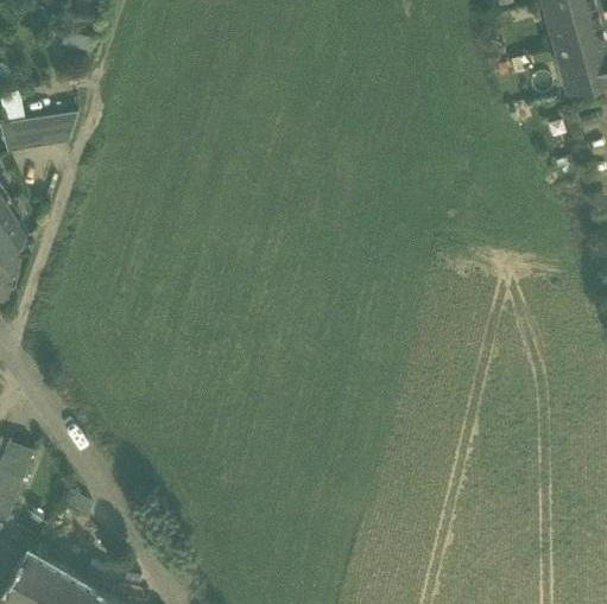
[(541,0),(567,90),(606,78),(606,35),(598,0),(541,0)]
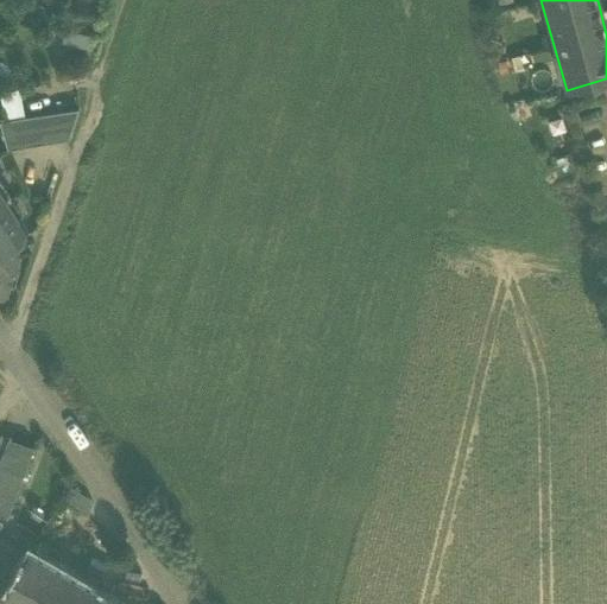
[(61,43),(75,46),(77,35),(63,32),(61,43)]
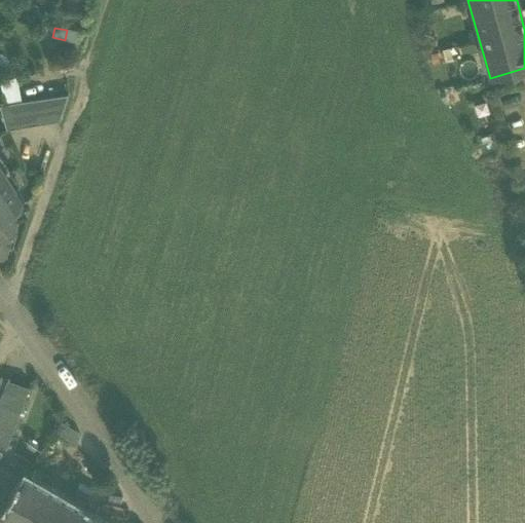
[(79,33),(67,30),(65,40),(77,43),(79,33)]
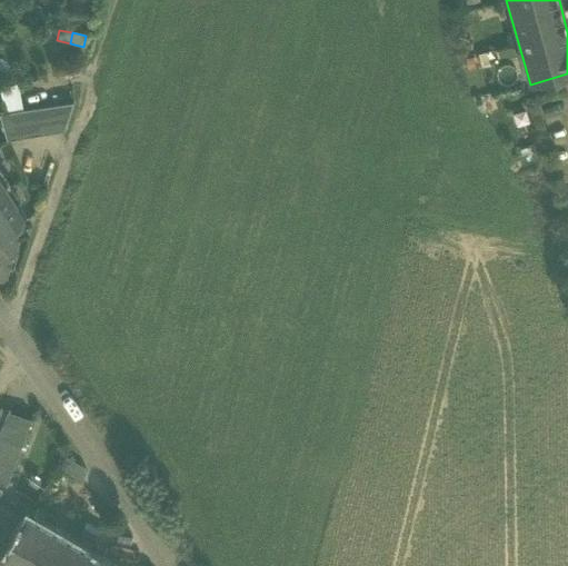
[(0,110),(1,117),(21,112),(18,86),(0,88),(0,110)]
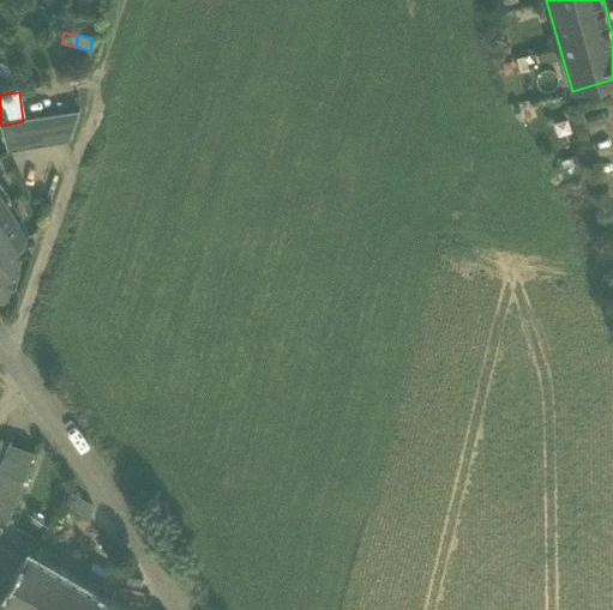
[(0,132),(6,153),(67,143),(78,113),(23,121),(1,126),(0,126),(0,132)]
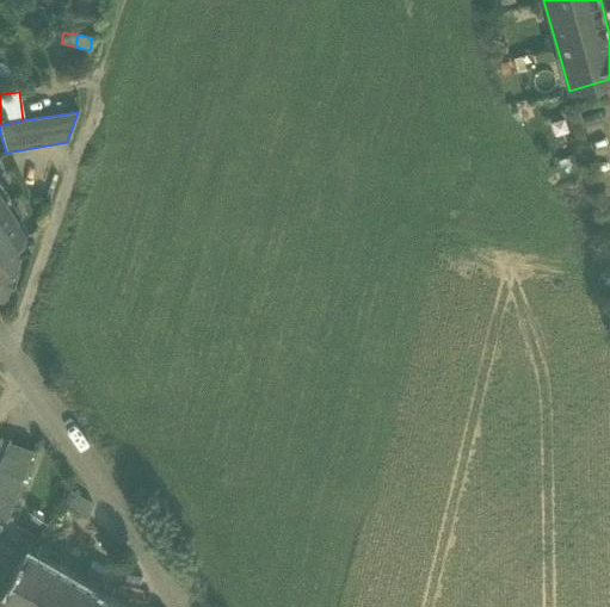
[(0,292),(6,290),(17,256),(11,248),(22,242),(24,231),(0,194),(0,292)]
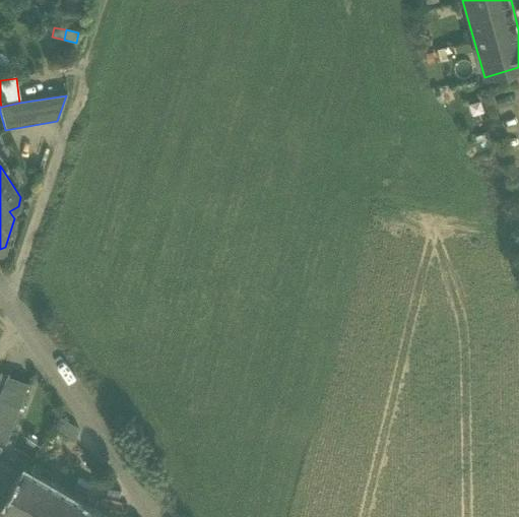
[(0,443),(5,445),(27,385),(7,377),(0,394),(0,443)]
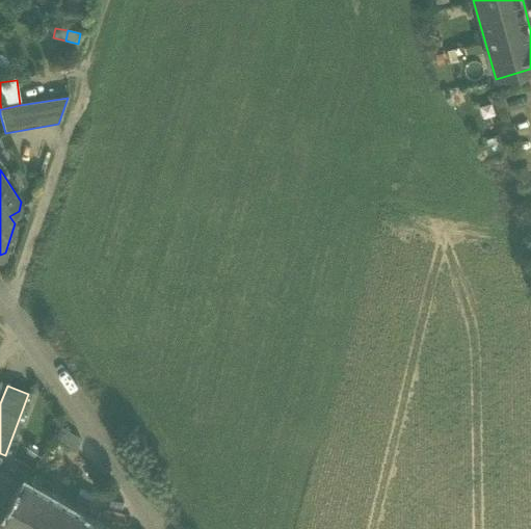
[(53,440),(74,452),(80,442),(60,429),(53,440)]
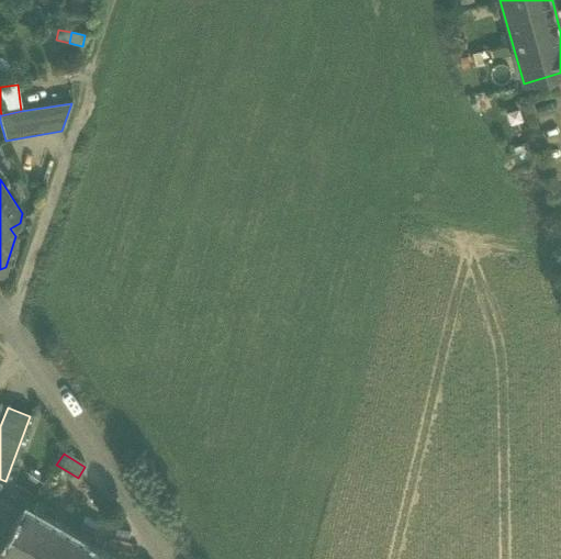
[(0,555),(21,518),(0,505),(0,555)]
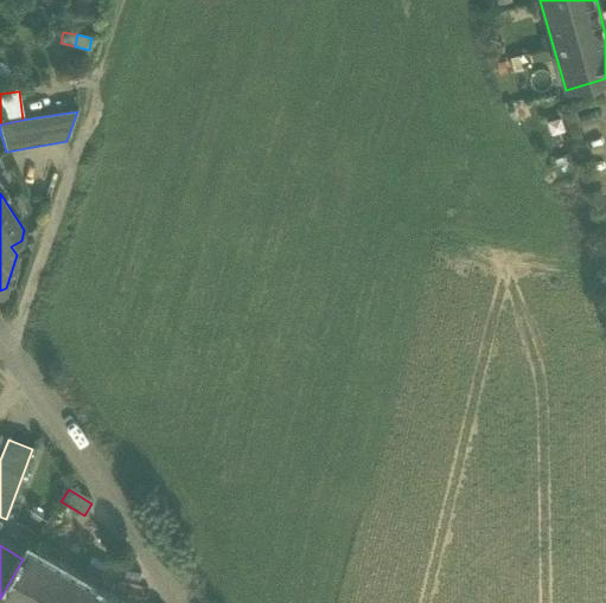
[(0,600),(5,602),(116,602),(103,595),(108,587),(100,582),(83,571),(78,579),(29,550),(23,559),(0,598),(0,600)]
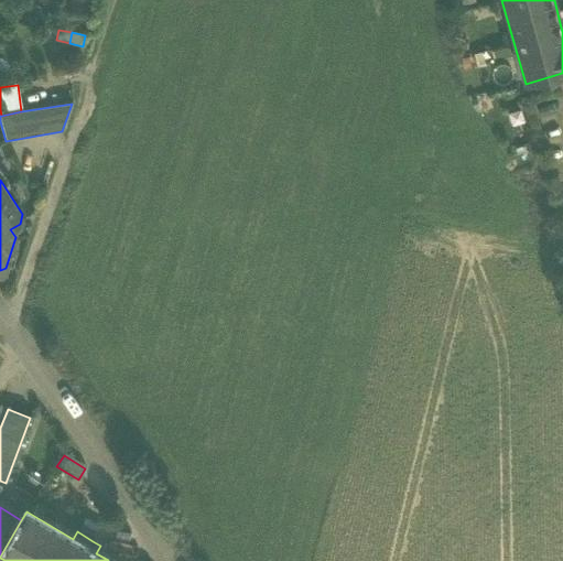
[(77,531),(93,541),(100,528),(85,518),(77,531)]
